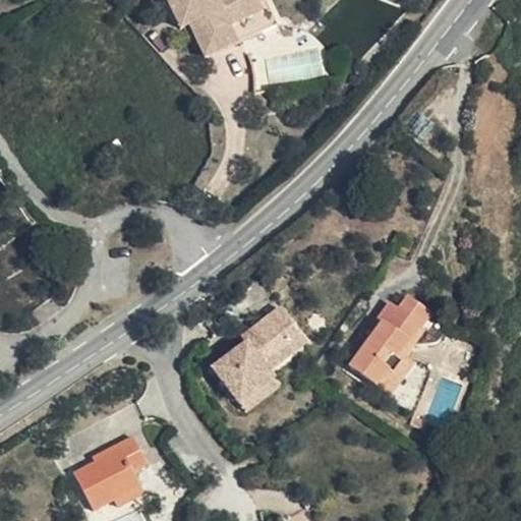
[(167,0),(177,21),(188,18),(192,29),(207,60),(241,43),(233,24),(252,17),(244,0),(167,0)]
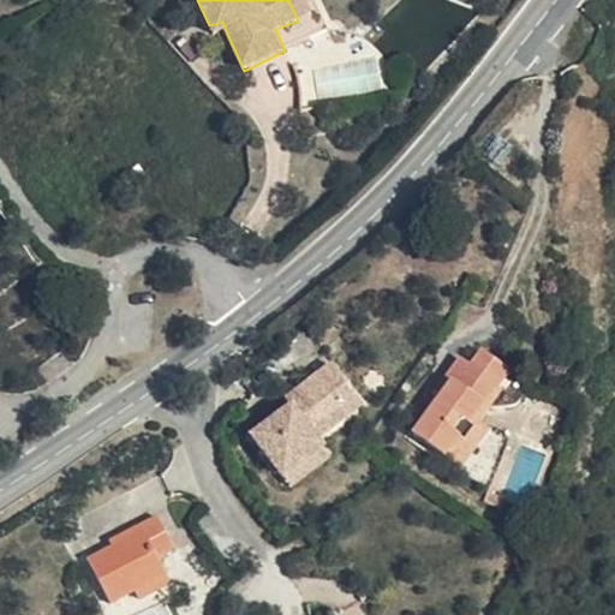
[(308,0),(288,0),(298,21),(315,13),(308,0)]
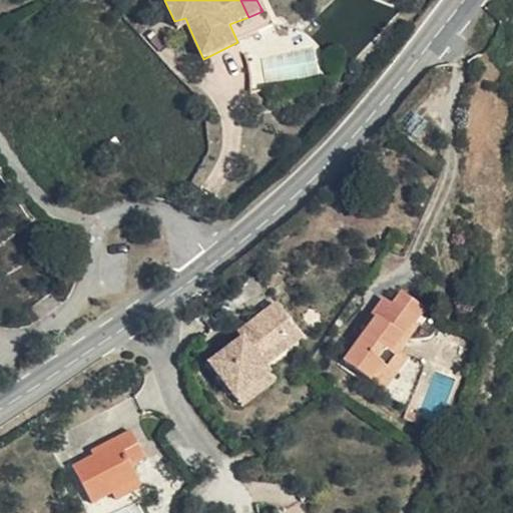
[(185,18),(174,21),(179,30),(189,28),(185,18)]
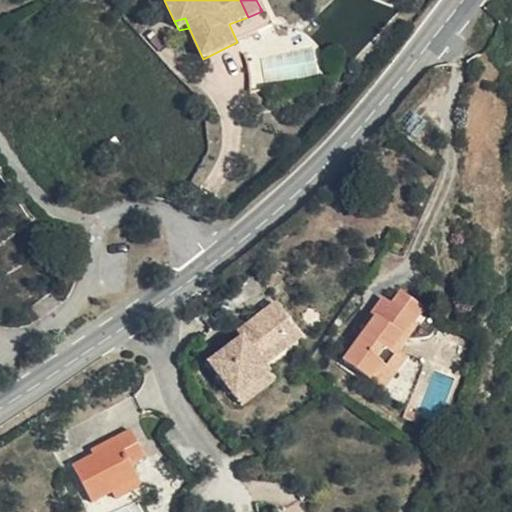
[(246,61),(251,87),(320,72),(315,46),(246,61)]
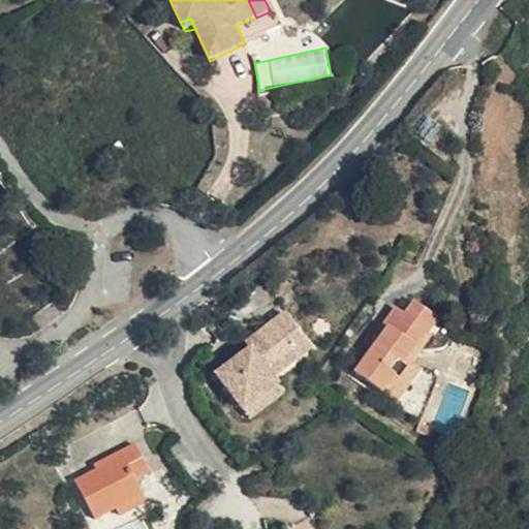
[(350,377),(383,401),(405,372),(423,347),(416,342),(429,330),(439,311),(416,297),(406,311),(395,306),(381,324),(387,330),(350,377)]
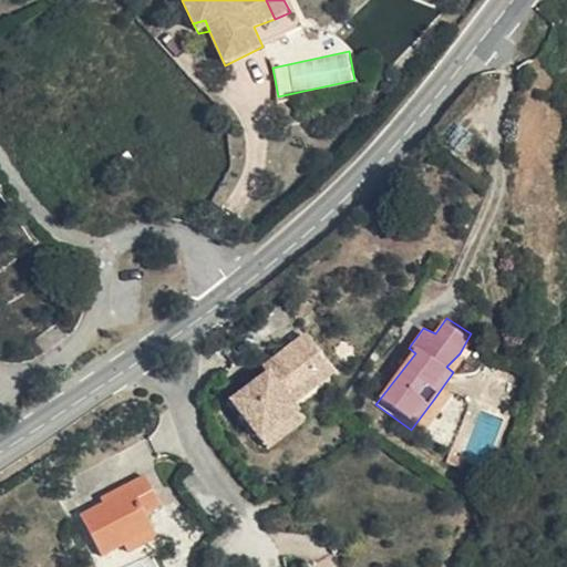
[(259,440),(312,401),(307,394),(321,381),(311,367),(323,358),(303,332),(275,354),(280,363),(269,371),(230,401),(259,440)]
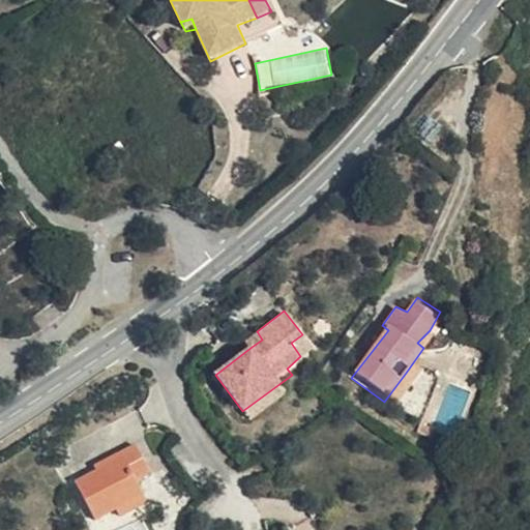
[(434,334),(430,330),(417,343),(423,348),(434,334)]
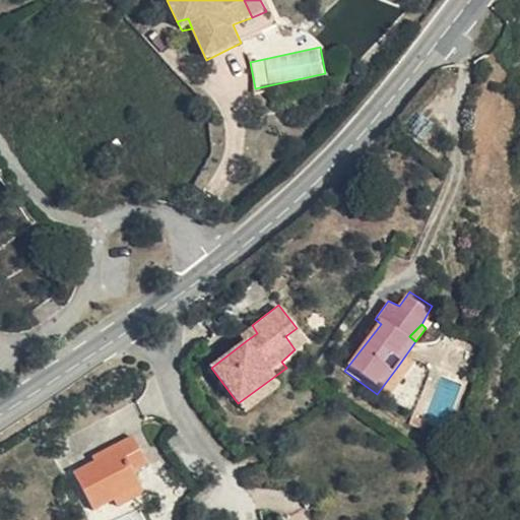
[(257,333),(252,325),(241,333),(247,340),(257,333)]
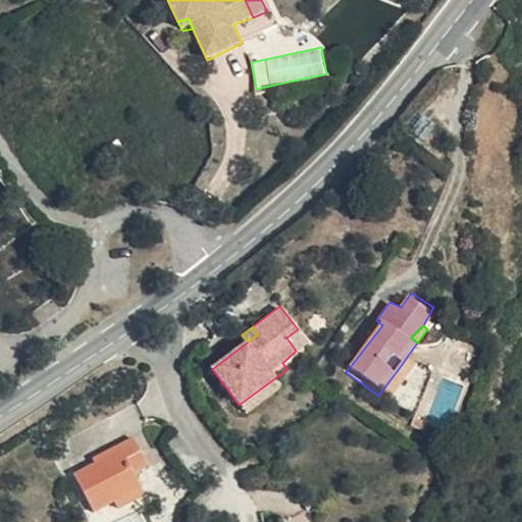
[(400,367),(378,396),(385,402),(408,371),(400,367)]
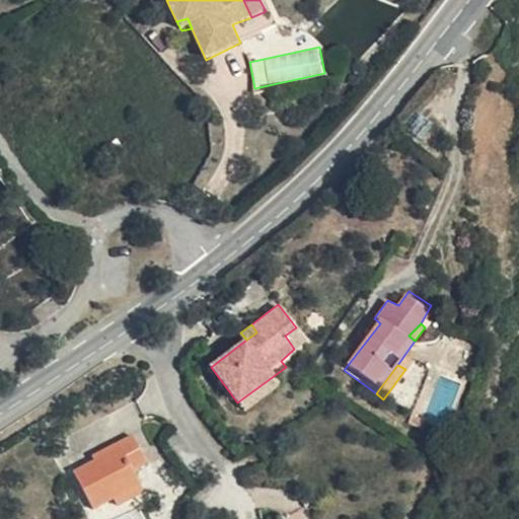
[(294,376),(286,367),(237,402),(245,413),(294,376)]
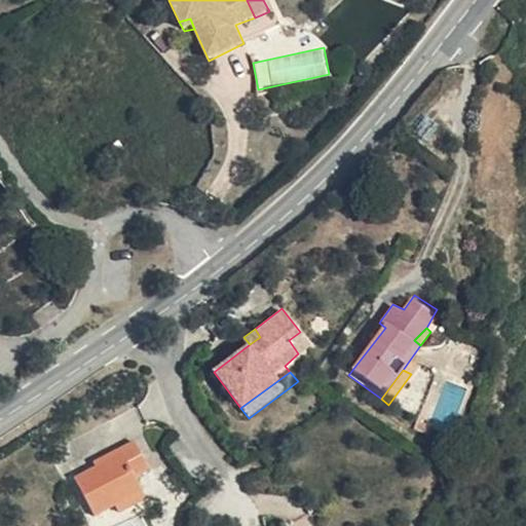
[(410,435),(413,428),(403,422),(399,427),(410,435)]
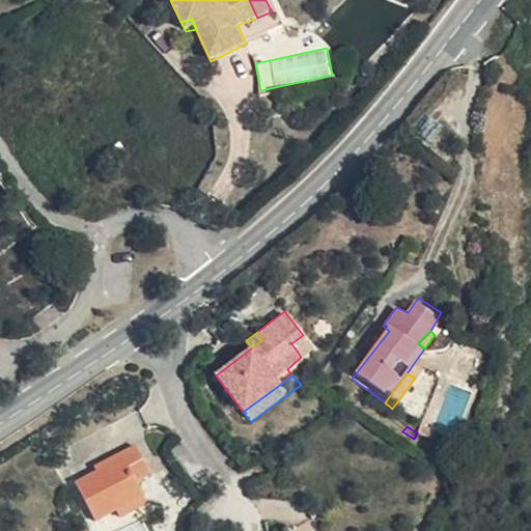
[(96,521),(111,512),(140,498),(132,482),(148,473),(133,446),(90,467),(93,475),(75,483),(96,521)]
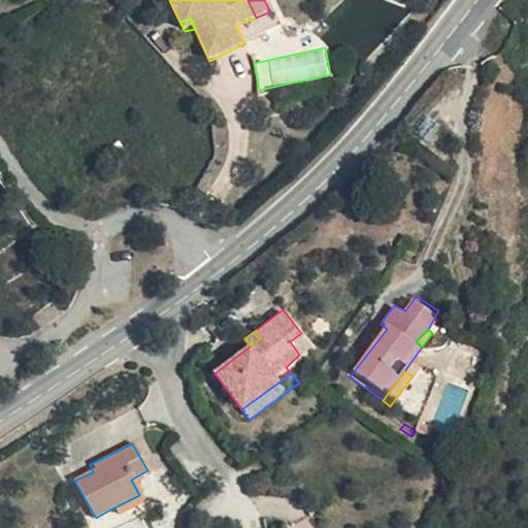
[(139,495),(110,509),(119,522),(146,506),(139,495)]
